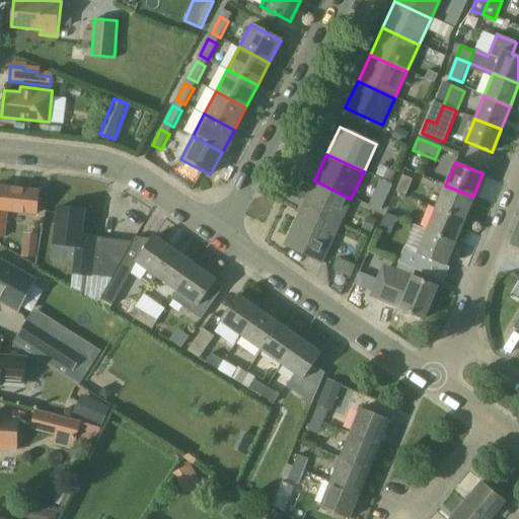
[(401,175),(394,192),(406,196),(413,180),(401,175)]
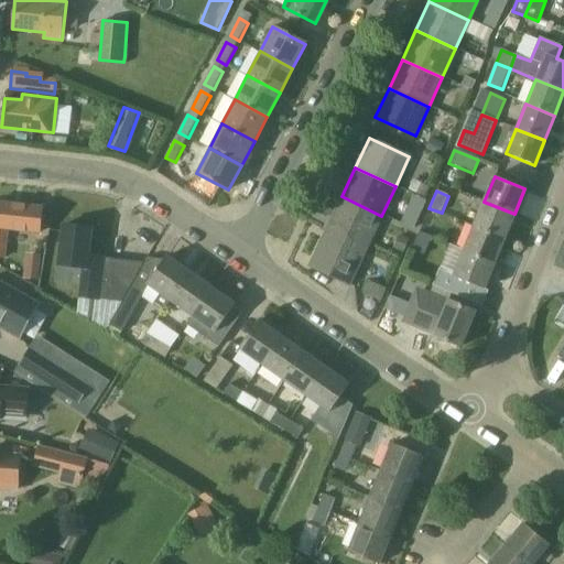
[(381,216),(342,196),(327,226),(368,245),(381,216)]
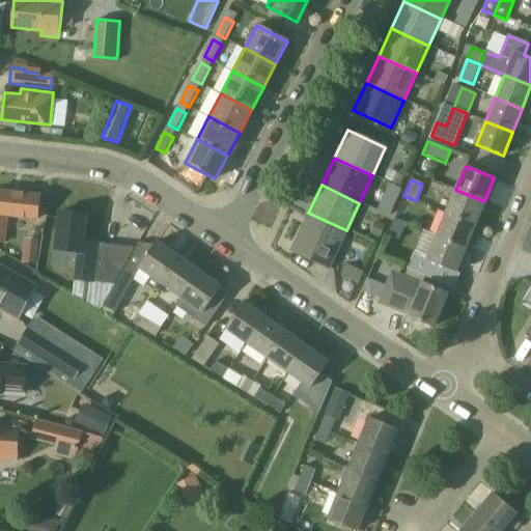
[(6,216),(37,219),(39,195),(0,190),(0,242),(3,243),(6,216)]
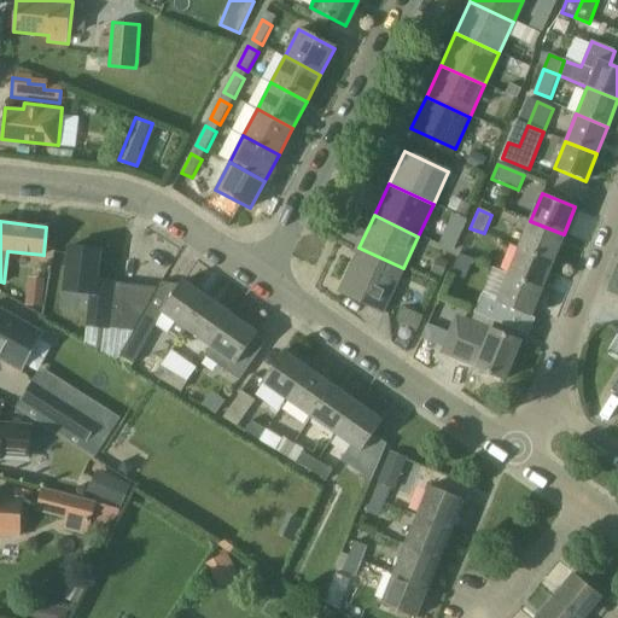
[(564,234),(530,221),(519,248),(553,262),(564,234)]
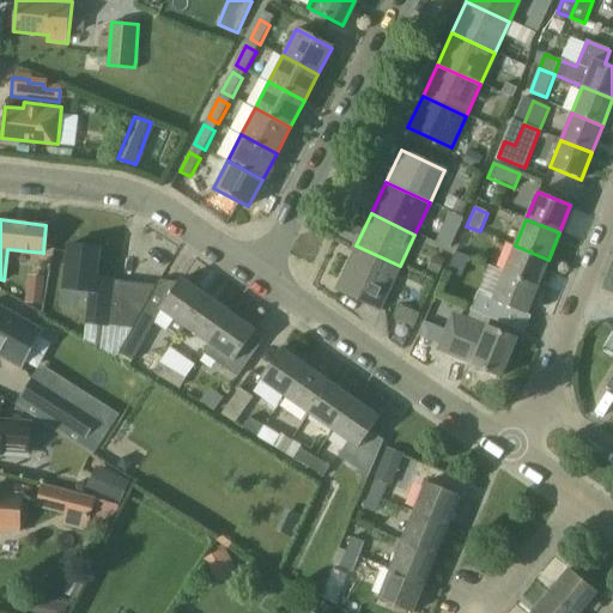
[(119,353),(133,328),(143,311),(157,286),(97,279),(101,249),(68,246),(64,289),(91,291),(85,340),(116,359),(119,353)]
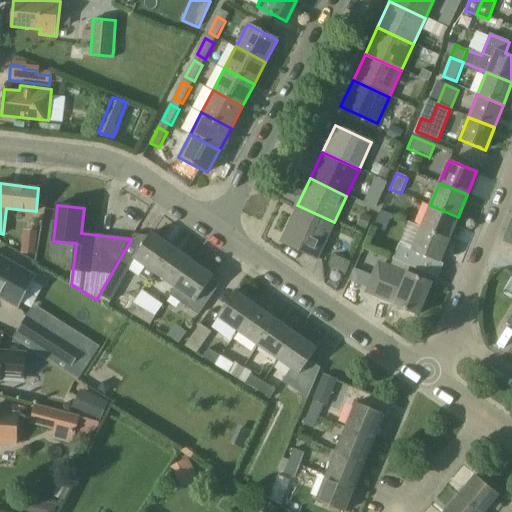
[(317,260),(334,222),(297,205),(280,242),(317,260)]
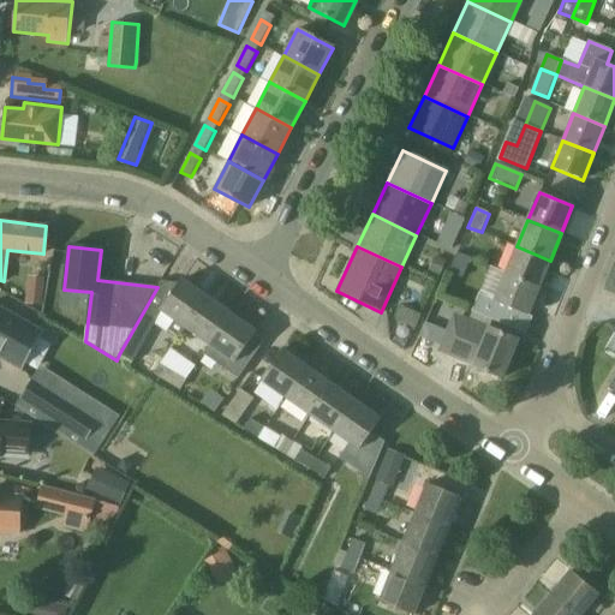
[(517,246),(506,273),(539,287),(550,261),(517,246)]
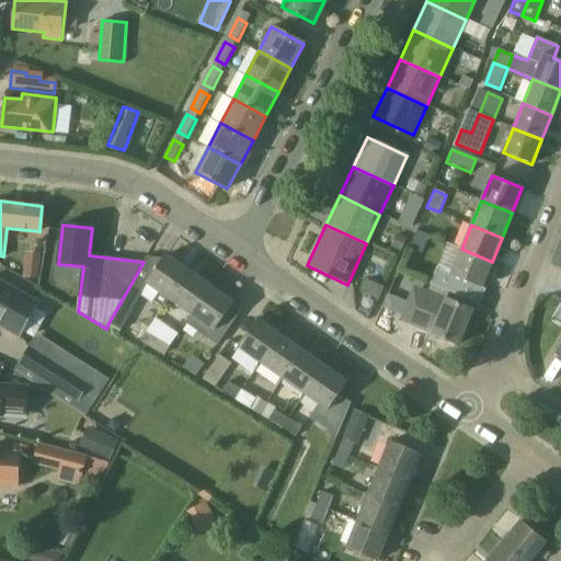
[(416,230),(409,248),(422,253),(428,236),(416,230)]
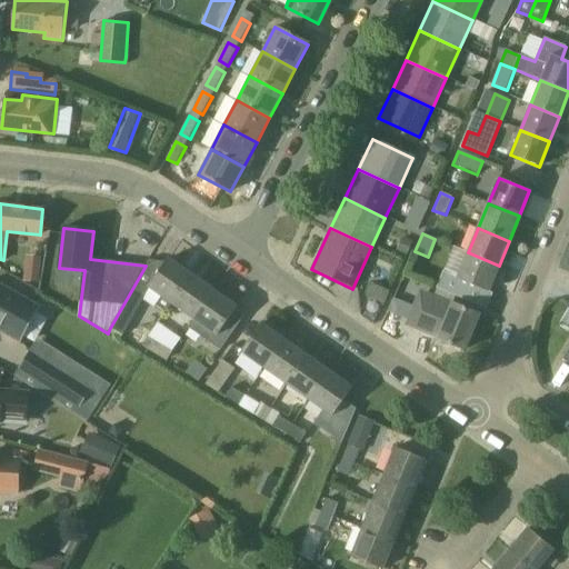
[(473,285),(489,291),(499,266),(468,252),(456,248),(445,273),(439,289),(467,300),(473,285)]
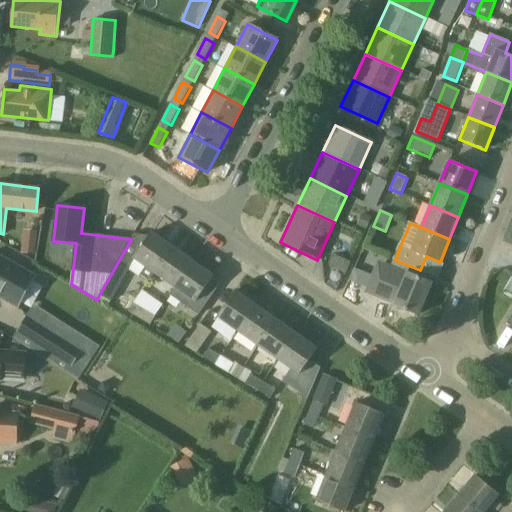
[(22,252),(37,252),(38,230),(23,230),(22,252)]
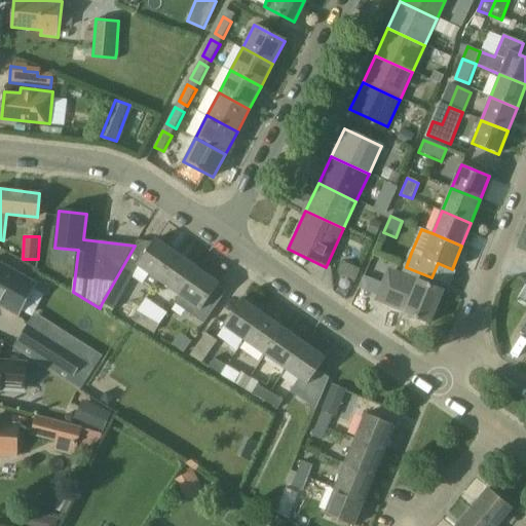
[(153,287),(158,280),(177,254),(155,238),(136,265),(150,274),(145,282),(153,287)]
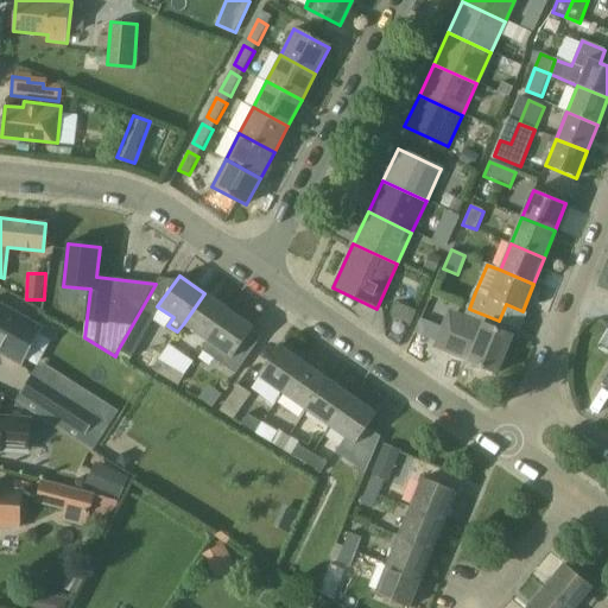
[(228,310),(204,293),(183,324),(207,341),(228,310)]
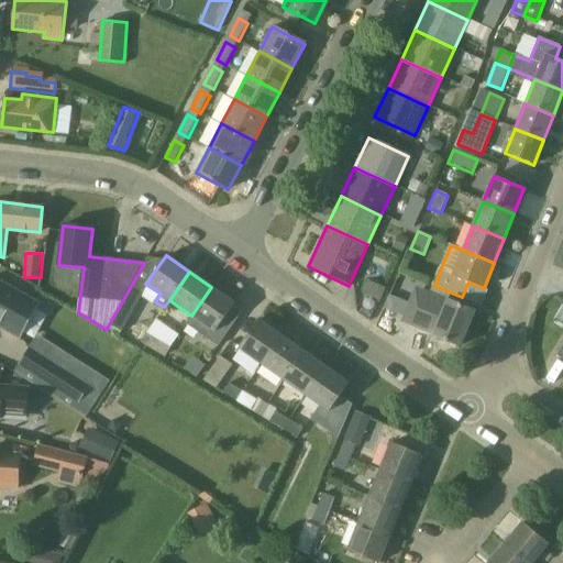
[(0,326),(19,338),(28,321),(37,304),(0,282),(0,326)]
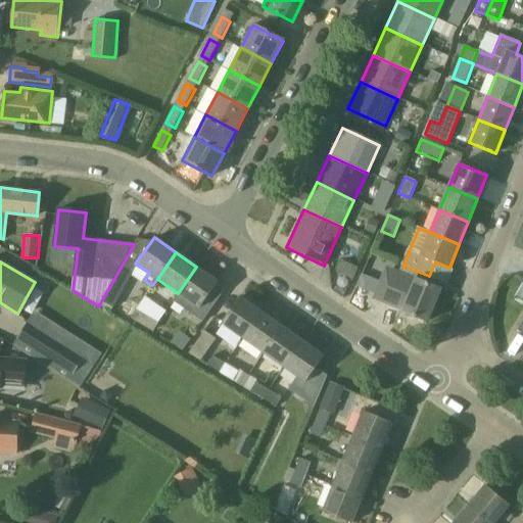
[(337,270),(352,277),(357,269),(342,262),(337,270)]
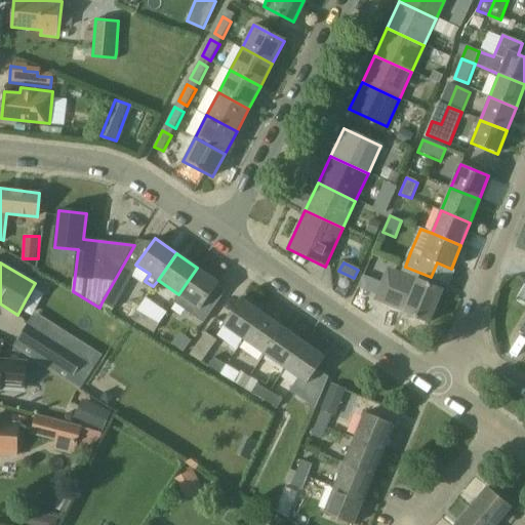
[(114,281),(102,303),(114,310),(133,276),(134,273),(132,272),(131,272),(122,267),(114,281)]
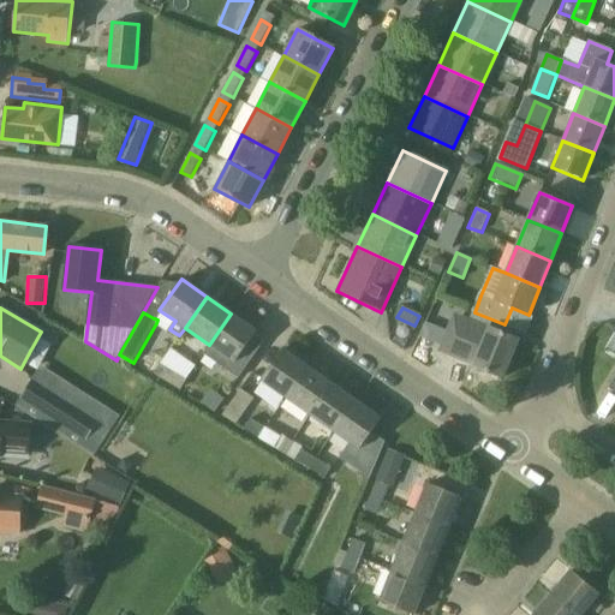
[(256,332),(231,314),(209,345),(202,354),(238,380),(261,347),(250,339),(256,332)]
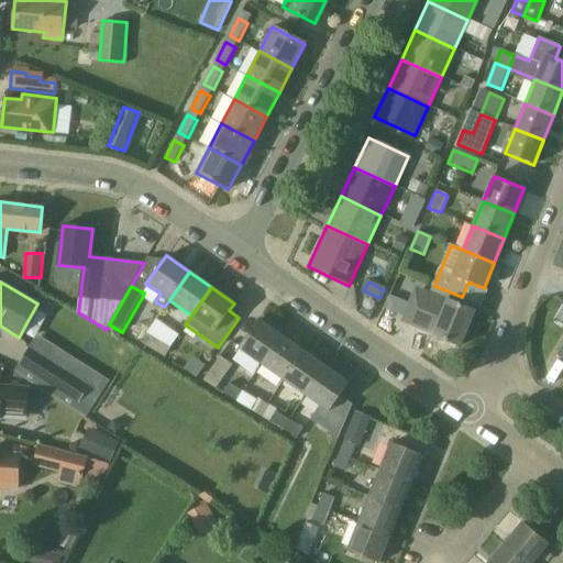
[(460,345),(474,311),(428,293),(426,299),(412,294),(401,319),(416,324),(415,327),(432,334),(460,345)]
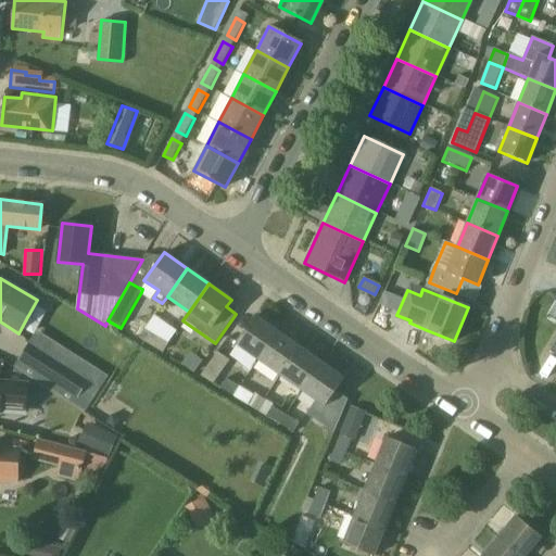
[(235,343),(257,359),(277,331),(254,315),(235,343)]
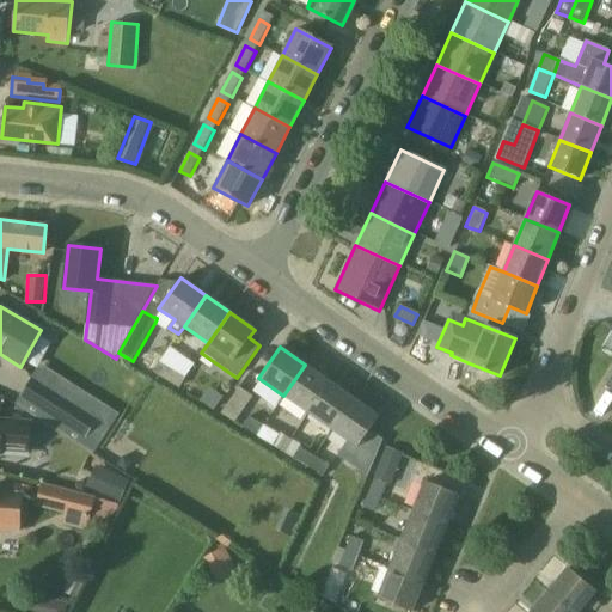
[(329,381),(305,365),(283,396),(307,412),(329,381)]
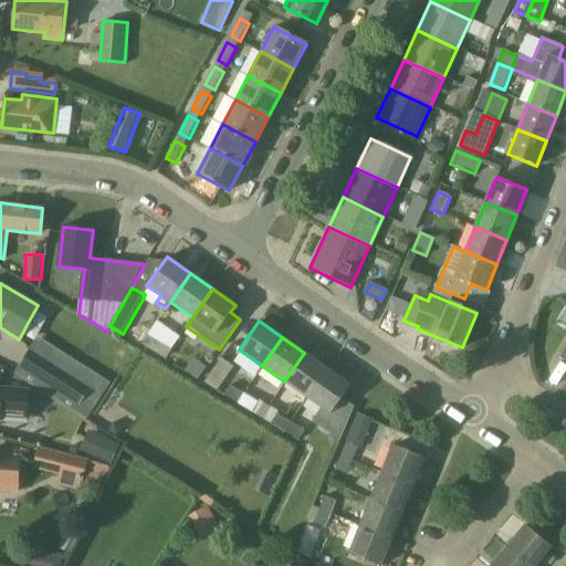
[(159,342),(154,352),(165,358),(170,348),(159,342)]
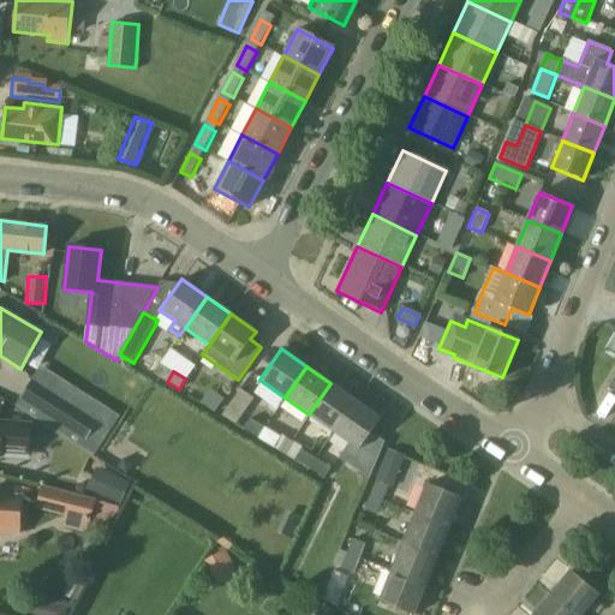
[(22,400),(51,418),(87,440),(99,421),(64,399),(34,380),(22,400)]
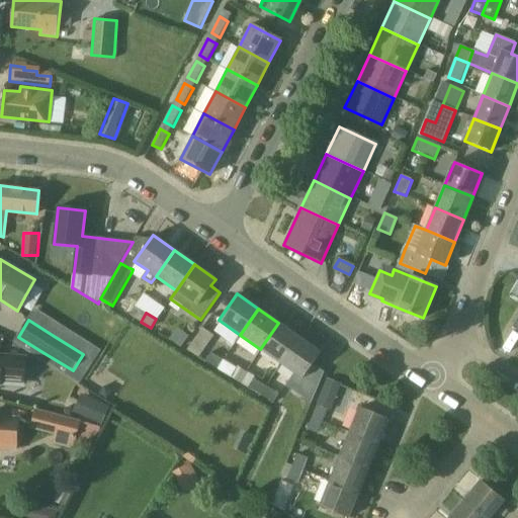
[(299,338),(278,323),(260,349),(281,364),(299,338)]
